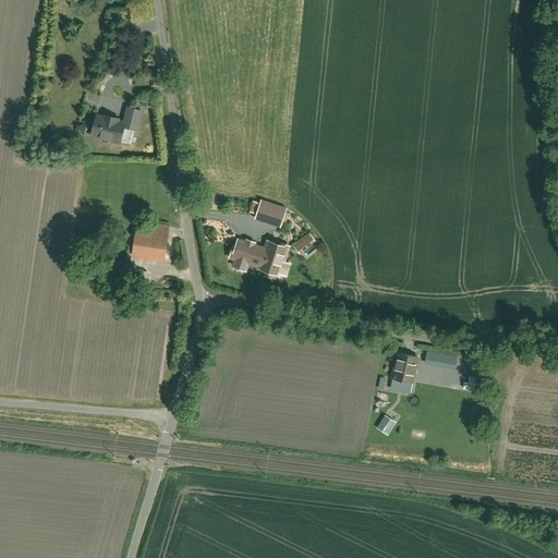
[(121,120),(97,112),(91,136),(119,146),(124,130),(135,133),(143,109),(125,105),(121,120)]
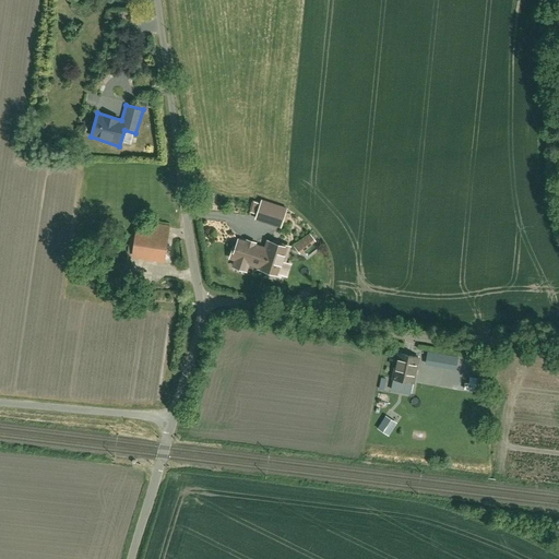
[(281,227),(286,209),(262,201),(256,219),(281,227)]
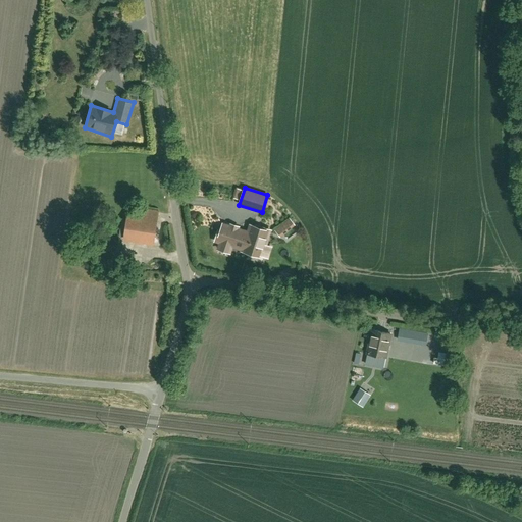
[(153,251),(158,214),(126,210),(121,247),(153,251)]
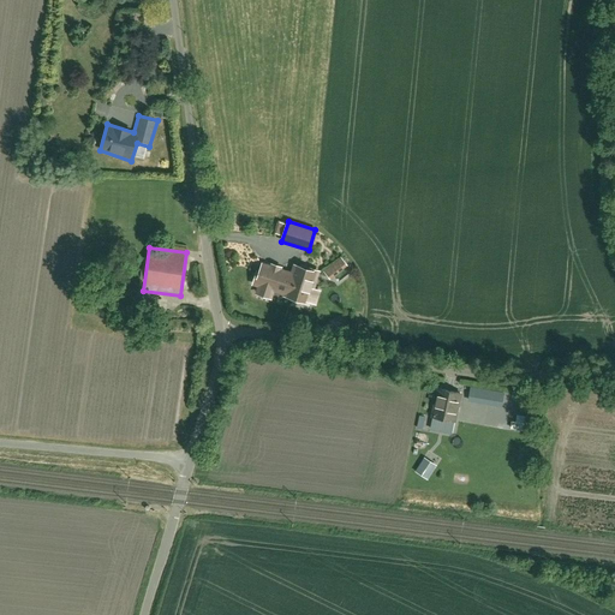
[(330,278),(346,264),(341,258),(326,272),(330,278)]
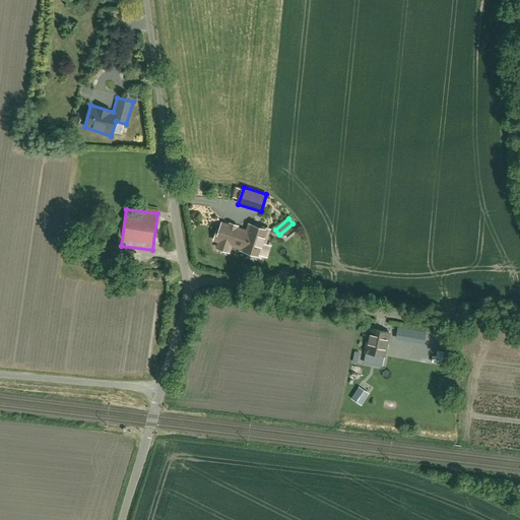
[(222,224),(219,232),(217,231),(214,240),(219,242),(217,249),(229,252),(231,246),(242,249),(248,232),(222,224)]
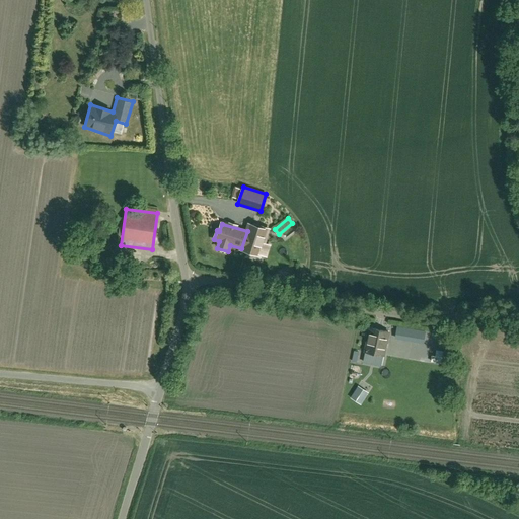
[(262,228),(249,225),(247,231),(241,248),(241,249),(260,255),(261,254),(266,256),(269,245),(264,243),(269,229),(263,227),(262,228)]
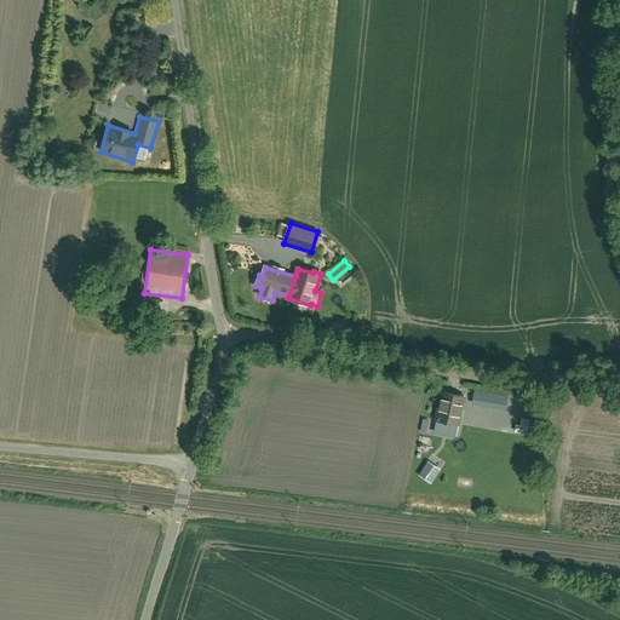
[(459,429),(465,396),(438,391),(432,425),(459,429)]
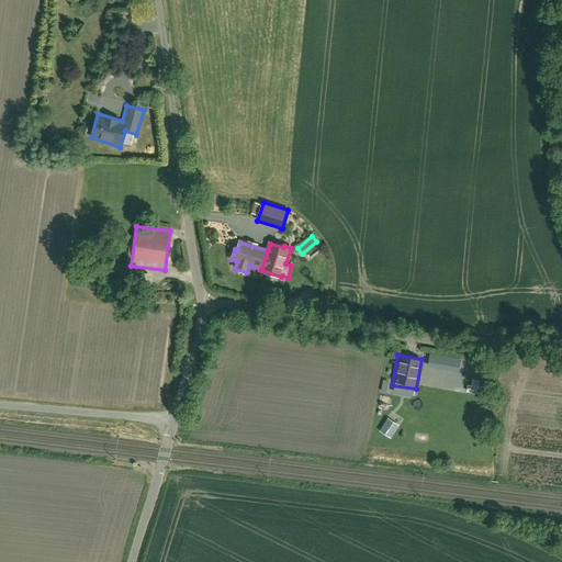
[(469,385),(468,393),(486,395),(487,381),(473,380),(472,385),(469,385)]
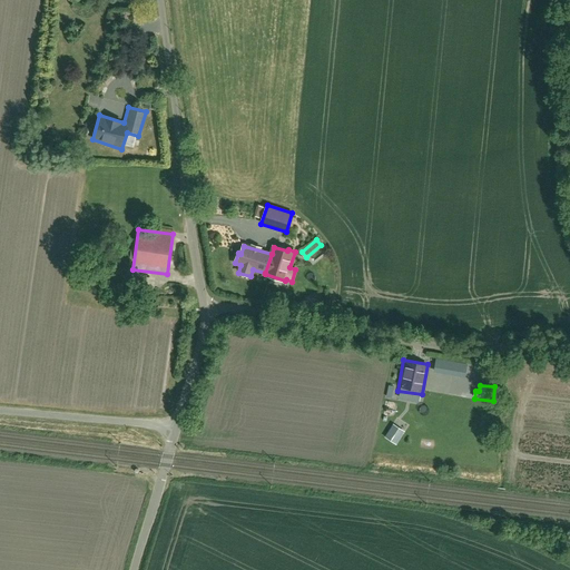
[(385,438),(397,445),(406,432),(394,424),(385,438)]
